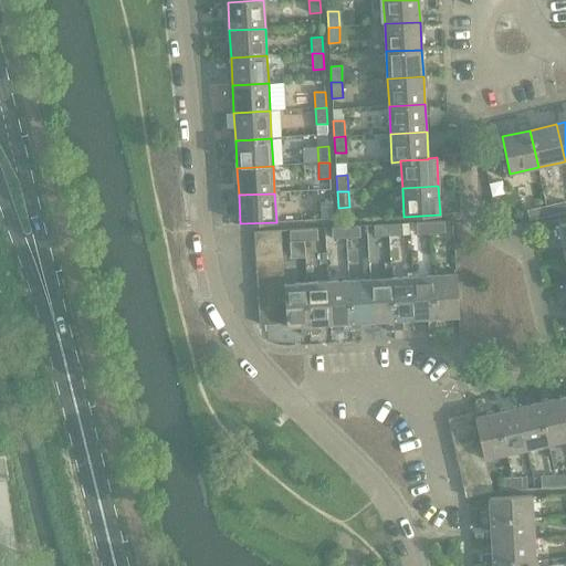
[(565,208),(565,201),(546,205),(549,217),(565,212),(565,208)]
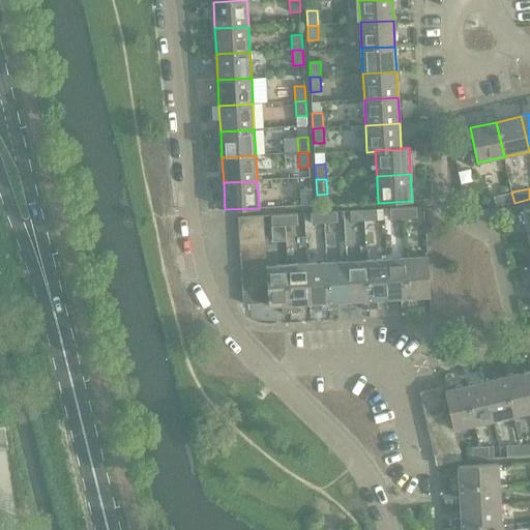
[(300,189),(301,205),(312,205),(311,189),(300,189)]
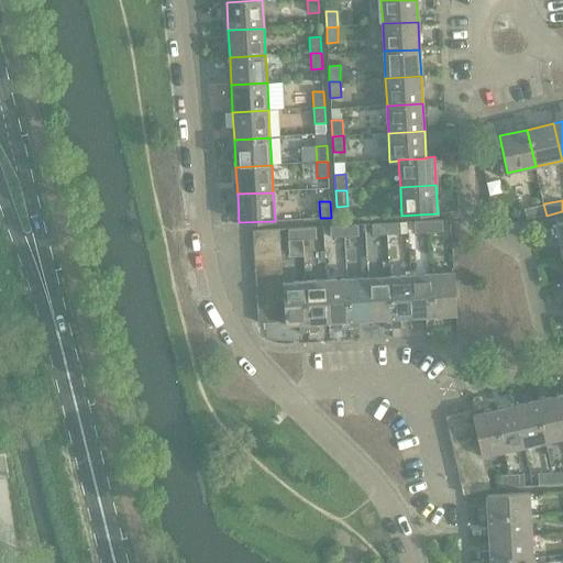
[(547,216),(543,203),(525,208),(527,220),(547,216)]
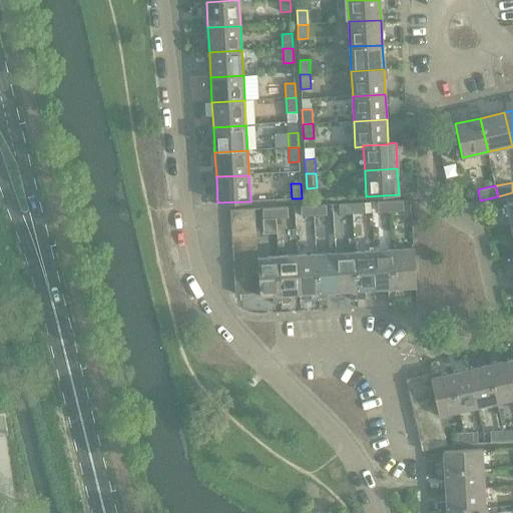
[(403,200),(390,201),(391,211),(404,210),(403,200)]
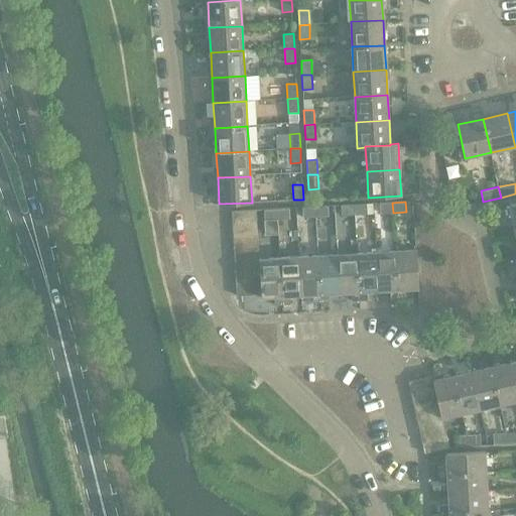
[(393,213),(392,203),(380,203),(380,213),(393,213)]
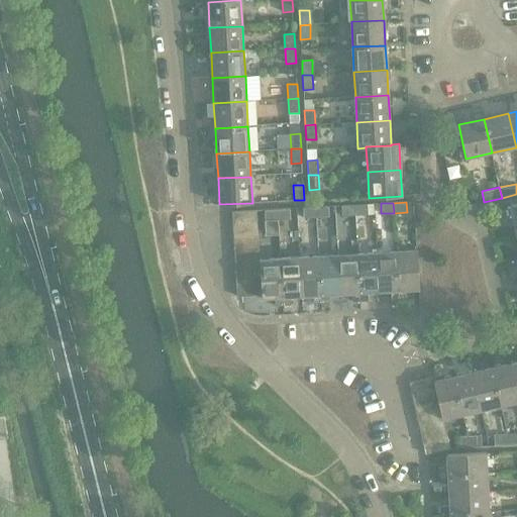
[(368,204),(354,205),(355,215),(368,214),(368,204)]
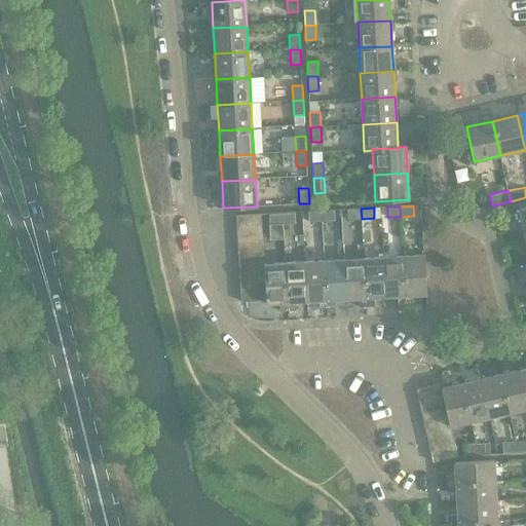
[(362,219),(361,209),(347,210),(348,220),(362,219)]
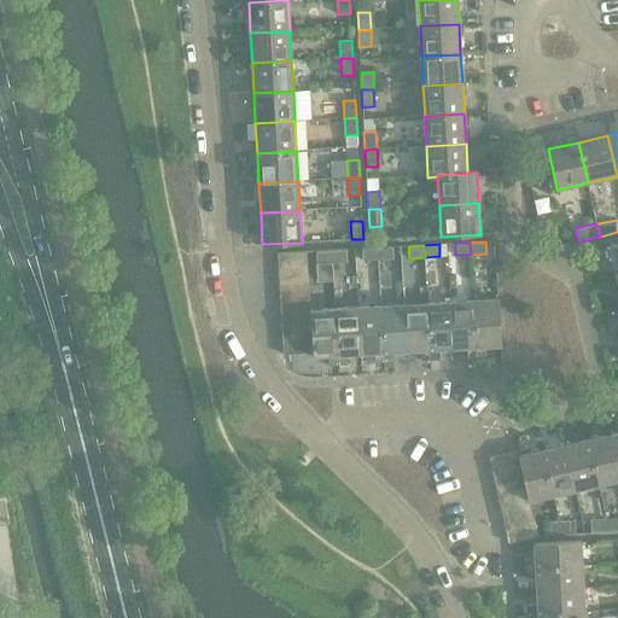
[(392,246),(378,248),(378,260),(394,258),(392,246)]
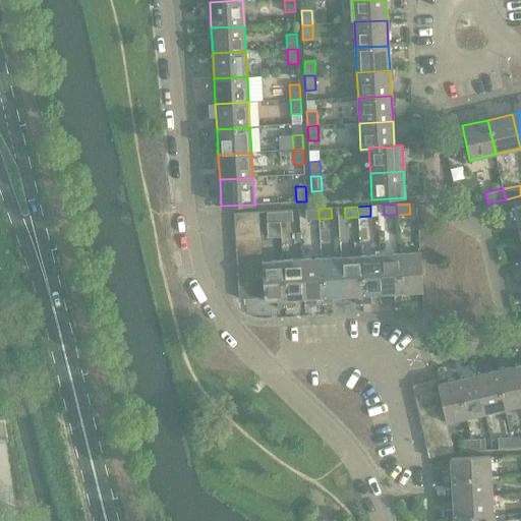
[(319,219),(319,209),(305,210),(306,220),(319,219)]
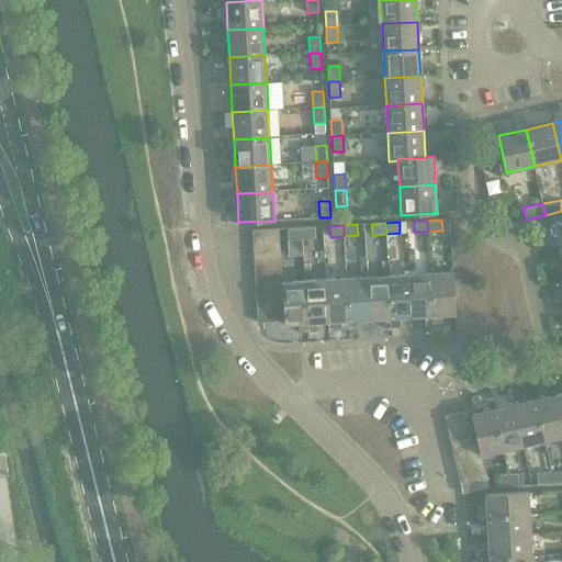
[(302,238),(301,227),(288,228),(288,239),(302,238)]
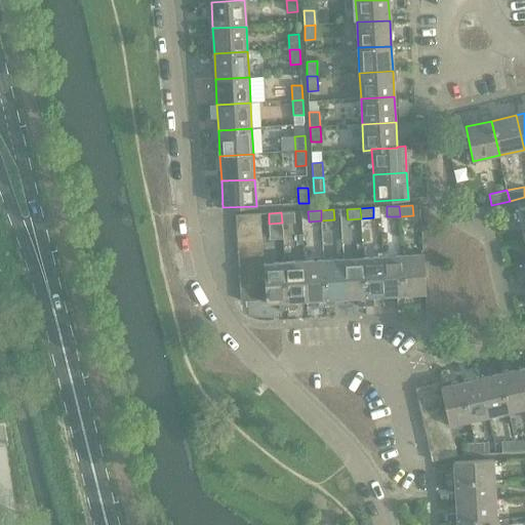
[(294,212),(281,212),(282,223),(295,223),(294,212)]
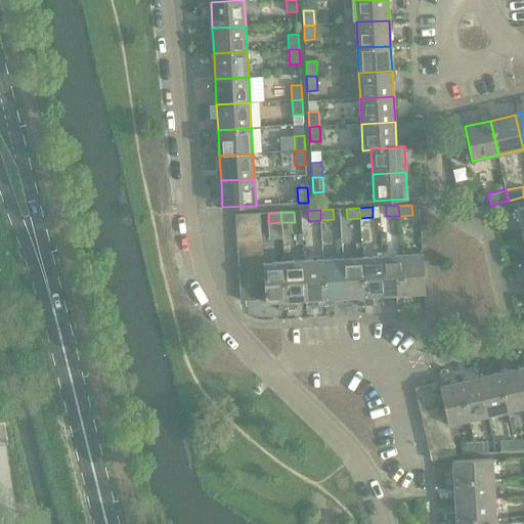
[(235,215),(236,227),(261,226),(260,214),(235,215)]
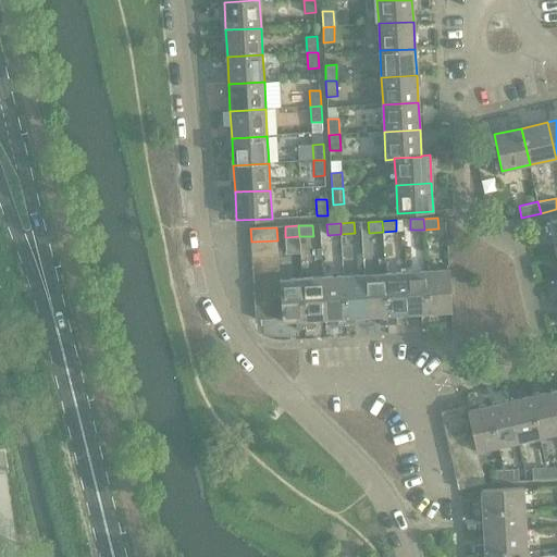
[(299,236),(285,237),(286,254),(300,252),(299,236)]
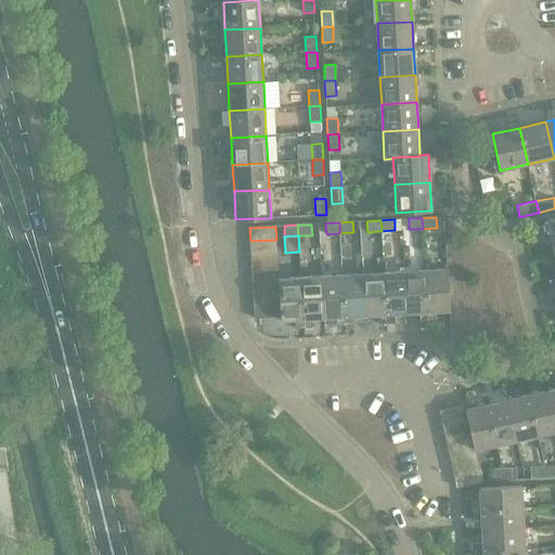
[(276,240),(250,241),(250,254),(276,253),(276,240)]
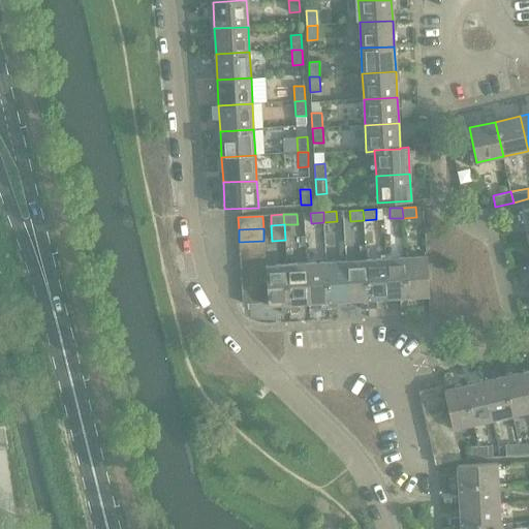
[(263,241),(239,242),(240,254),(265,252),(263,241)]
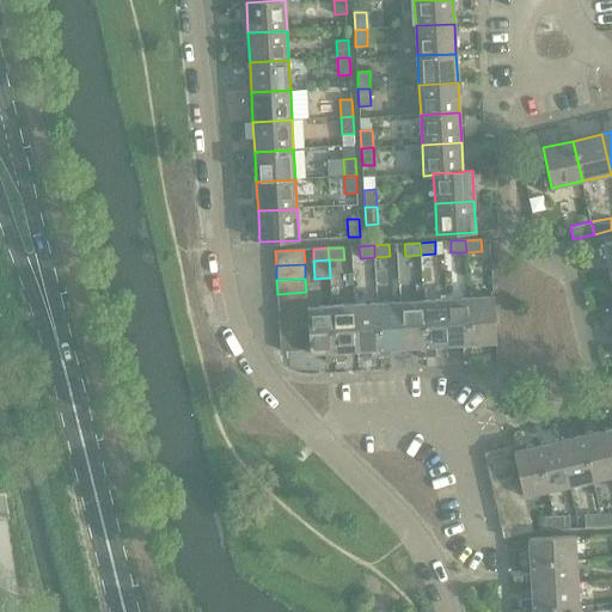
[(306,292),(277,294),(279,308),(307,306),(306,292)]
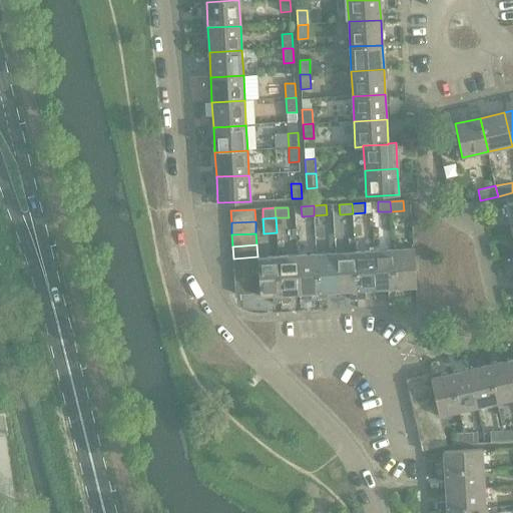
[(413,248),(393,249),(396,297),(404,297),(403,288),(415,287),(413,248)]
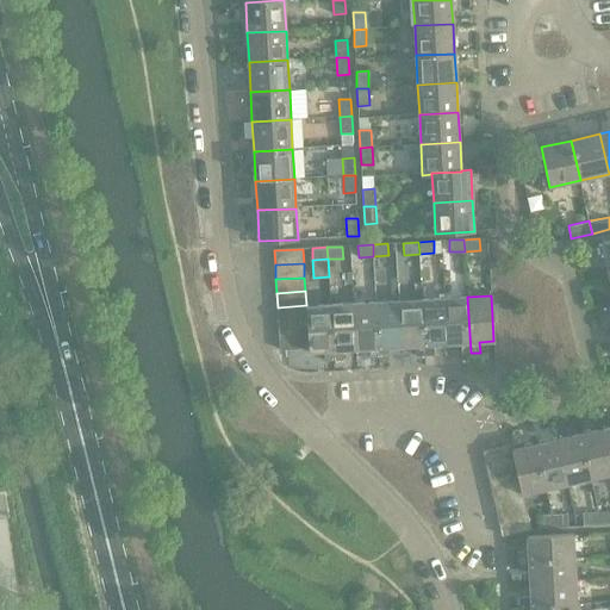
[(467,297),(444,298),(447,344),(461,343),(461,354),(471,353),(467,297)]
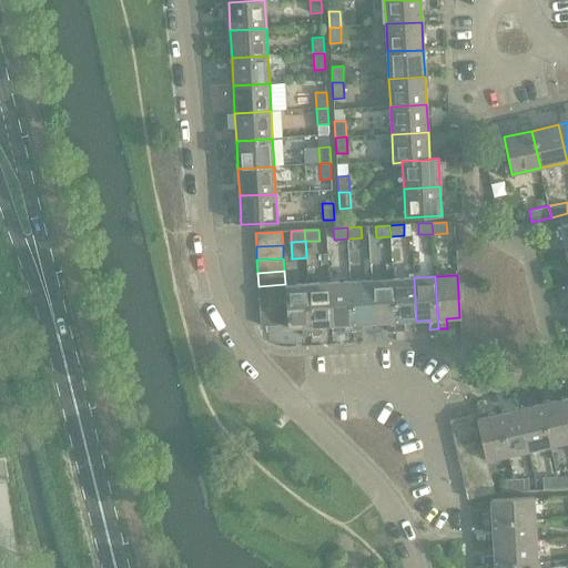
[(414,277),(393,279),(396,331),(404,331),(404,321),(416,321),(414,277)]
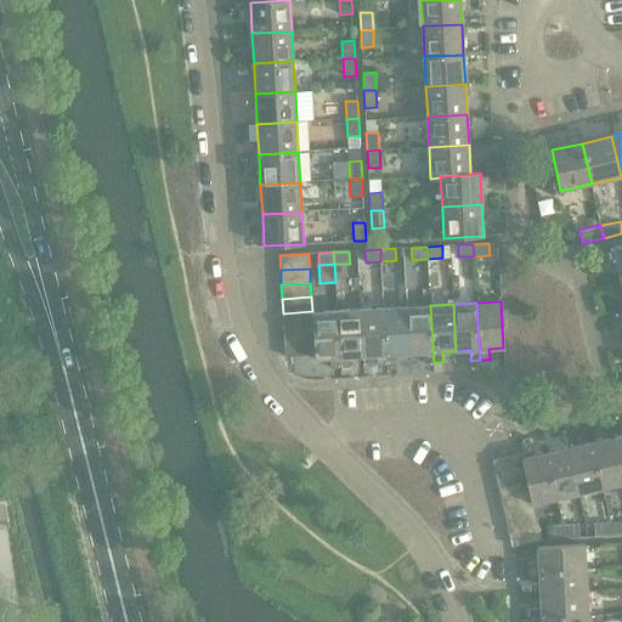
[(430,305),(407,307),(410,354),(424,352),(424,363),(434,362),(430,305)]
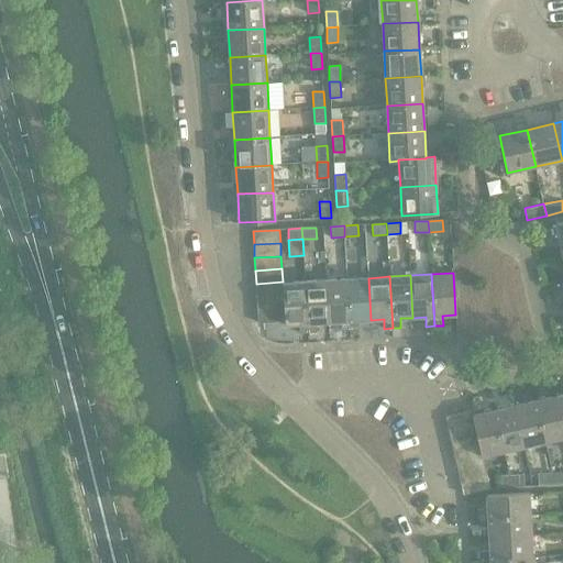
[(368,278),(348,279),(350,331),(359,330),(357,320),(371,320),(368,278)]
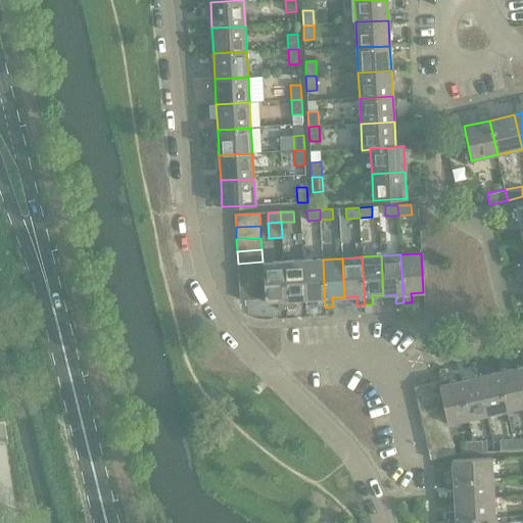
[(323,259),(302,260),(305,299),(317,298),(318,307),(325,307),(323,259)]
